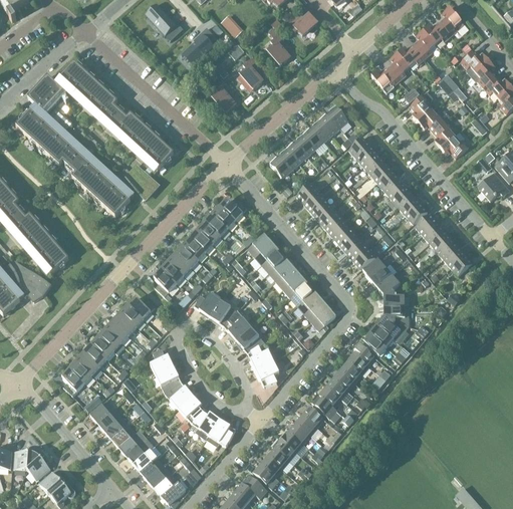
[(3,0),(4,2),(5,1),(10,8),(6,11),(11,20),(16,17),(11,9),(26,0),(3,0)]
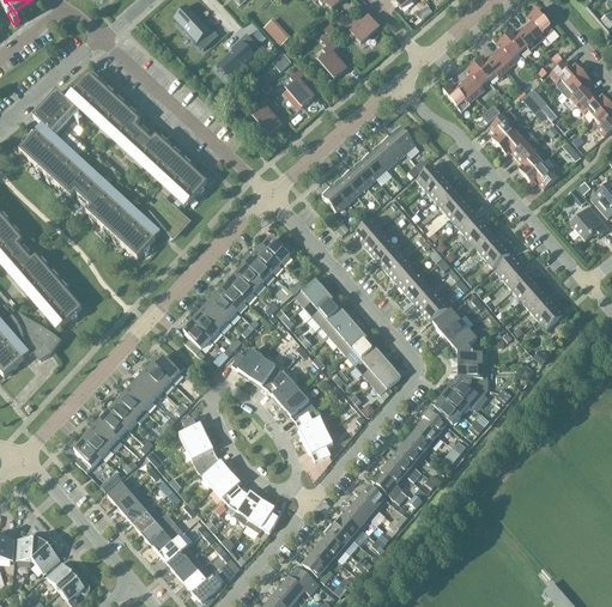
[(189,5),(175,18),(195,41),(197,40),(203,47),(217,32),(214,34),(189,5)]
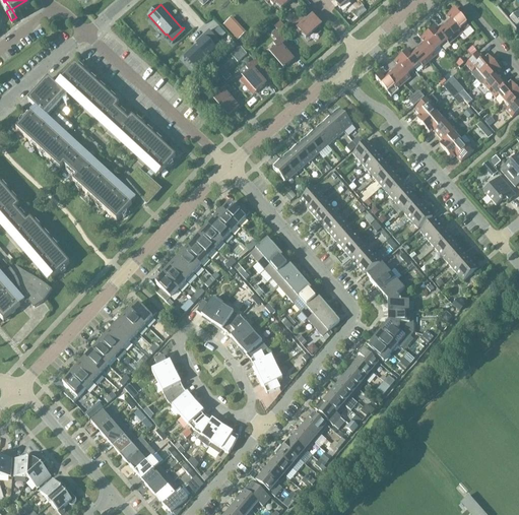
[(313,11),(308,6),(290,21),(294,25),(298,30),(300,28),(305,35),(320,21),(312,12),(313,11)]
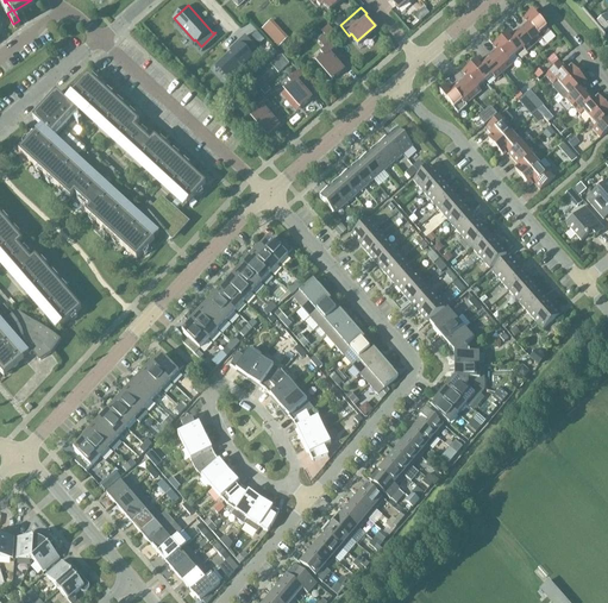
[(527,18),(519,24),(533,41),(549,26),(532,7),(524,14),(527,18)]
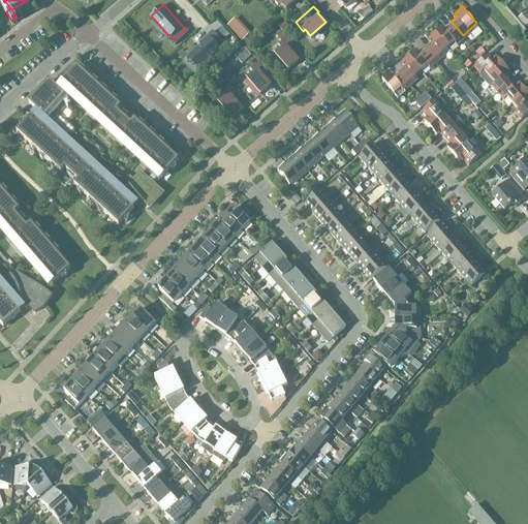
[(527,12),(524,8),(518,13),(527,25),(527,24),(527,12)]
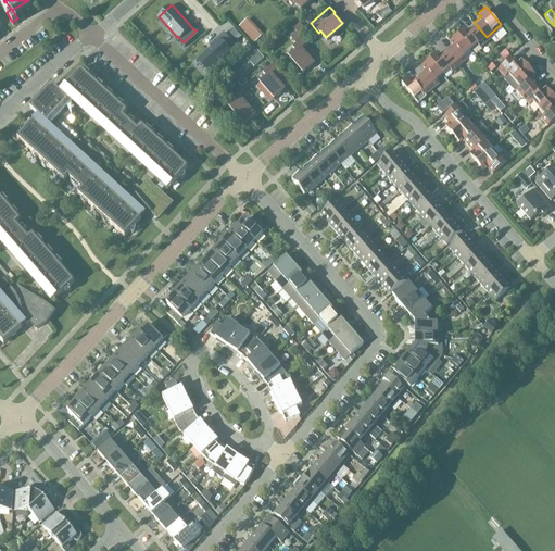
[(250,17),(241,25),(253,38),(262,30),(250,17)]
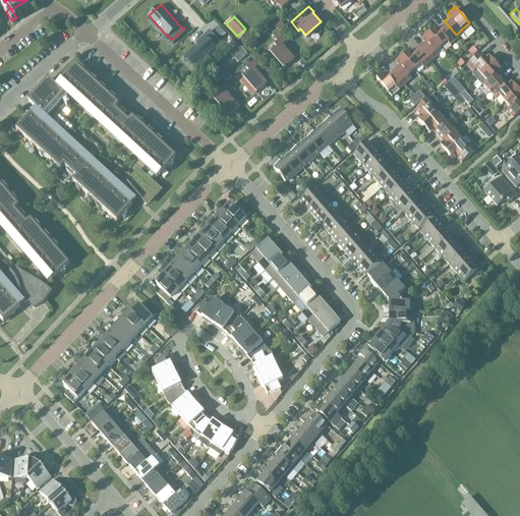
[(280,16),(274,22),(279,29),(285,23),(280,16)]
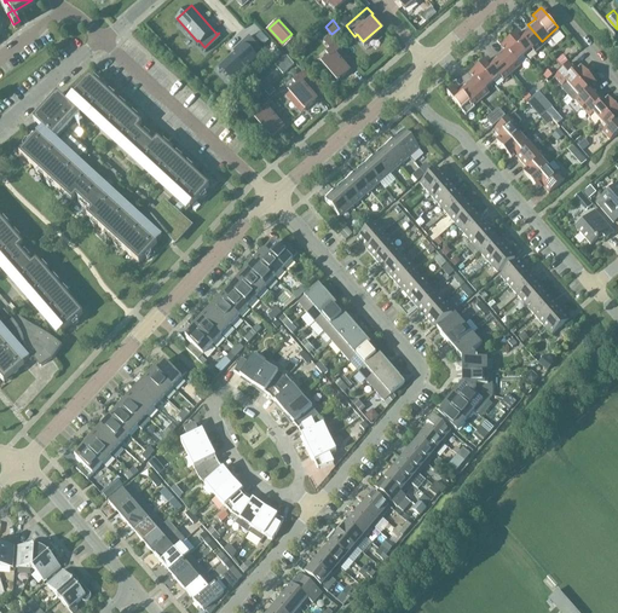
[(312,29),(317,35),(325,28),(321,22),(312,29)]
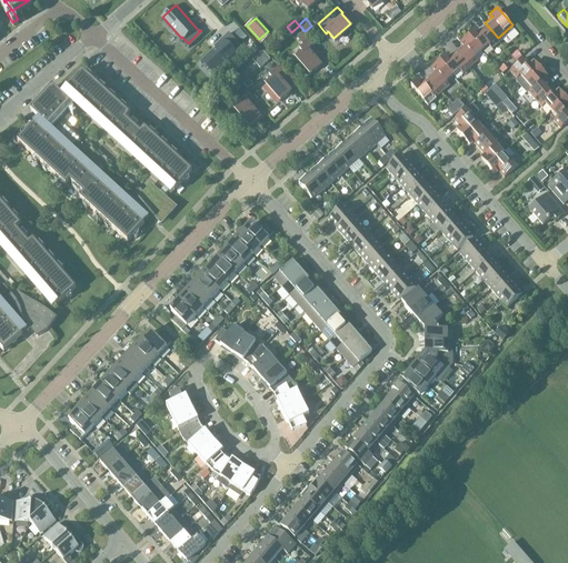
[(475,26),(468,31),(480,47),(487,41),(490,44),(498,38),(485,22),(478,29),(475,26)]
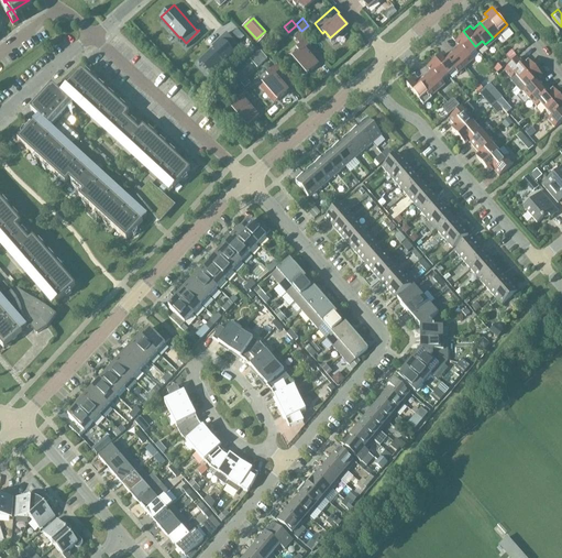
[(235,24),(231,29),(239,37),(243,33),(235,24)]
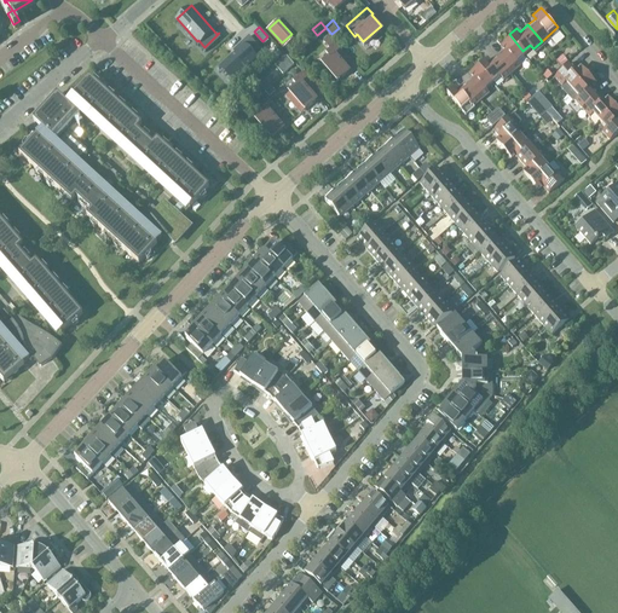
[(328,30),(322,35),(329,44),(335,39),(328,30)]
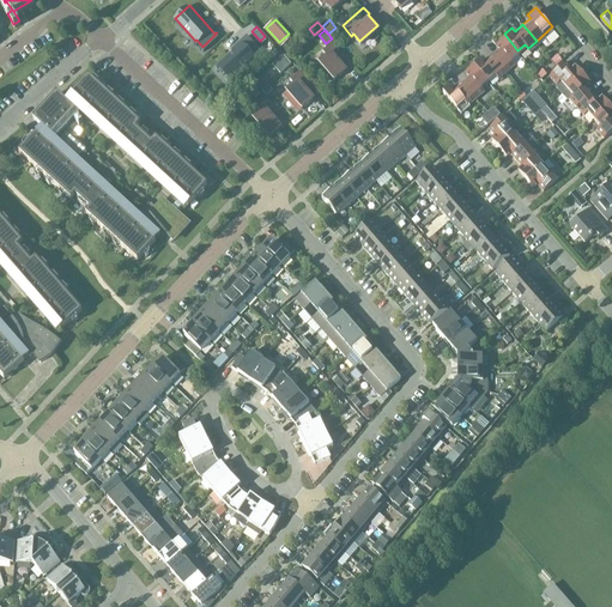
[(247,34),(216,62),(216,64),(219,61),(231,74),(254,53),(253,52),(260,46),(246,31),(244,31),(247,34)]
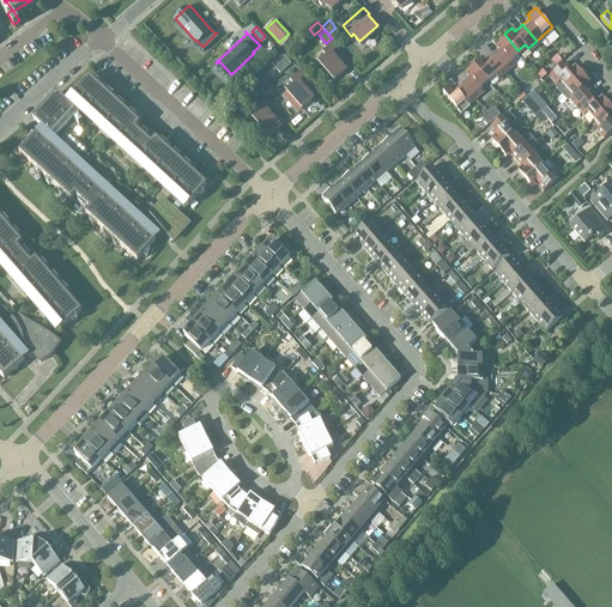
[(500,44),(492,52),(506,67),(514,60),(510,56),(517,50),(504,34),(496,41),(500,44)]
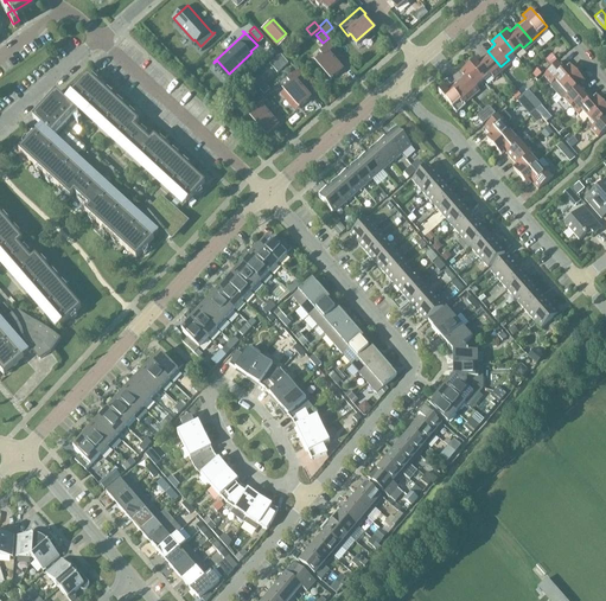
[(318,46),(323,52),(316,58),(331,75),(342,66),(342,68),(349,62),(329,38),(323,43),(318,46)]
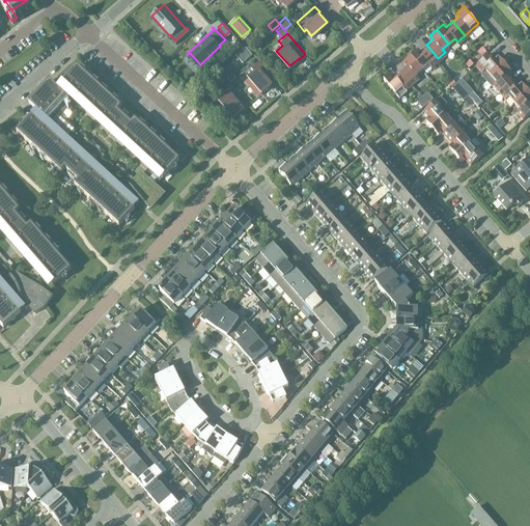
[(481,43),(476,48),(480,53),(486,48),(481,43)]
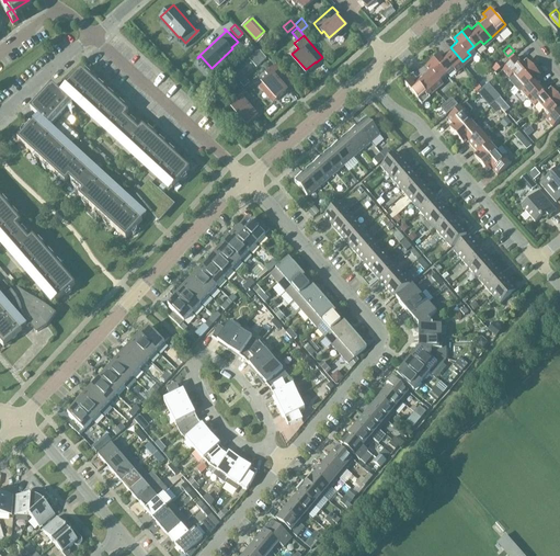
[(255,64),(265,55),(258,46),(248,55),(255,64)]
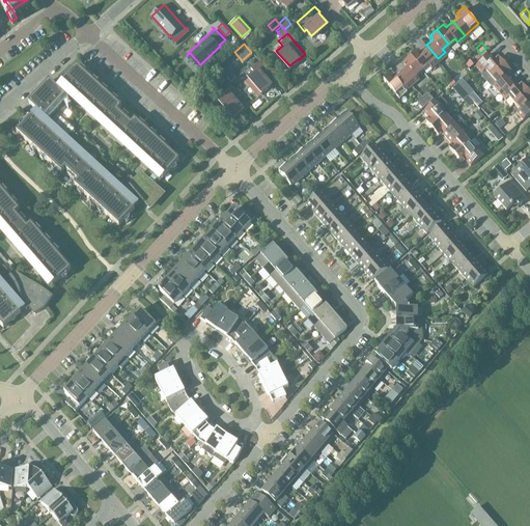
[(417,47),(410,53),(422,66),(428,61),(430,64),(438,58),(426,45),(419,50),(417,47)]
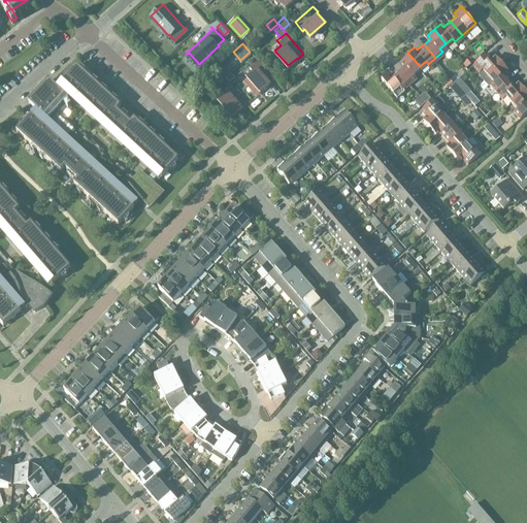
[(479,72),(483,76),(504,58),(499,53),(497,53),(492,57),(486,50),(472,62),(479,69),(479,72)]
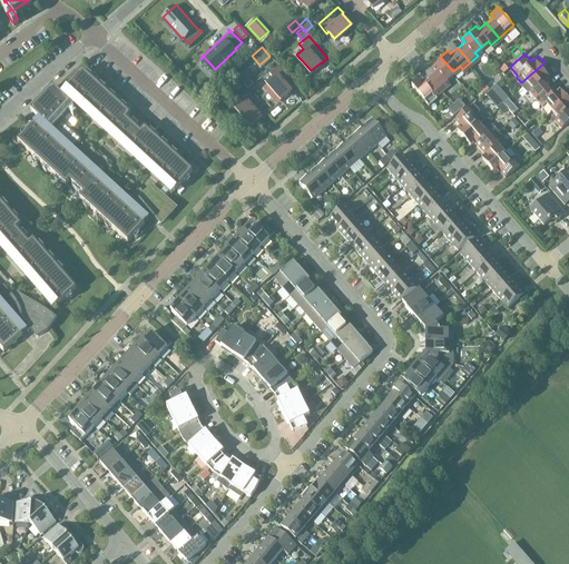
[(435,67),(429,72),(441,88),(449,81),(445,78),(453,71),(440,57),(432,63),(435,67)]
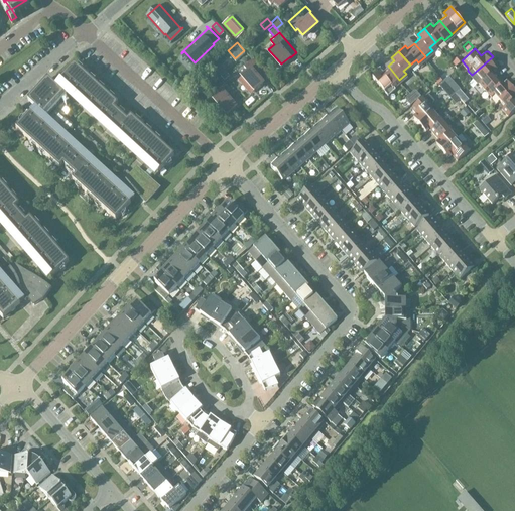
[(456,54),(451,58),(455,64),(460,59),(456,54)]
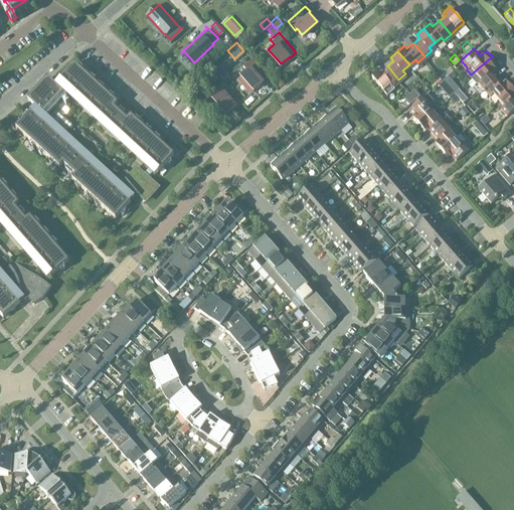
[(250,56),(242,63),(246,67),(240,72),(252,88),(262,79),(263,80),(268,75),(250,56)]
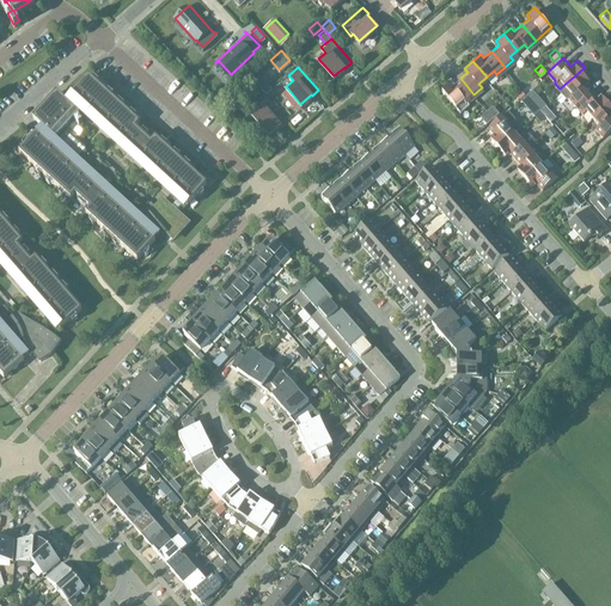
[(568,95),(575,103),(591,89),(585,81),(588,78),(587,77),(588,75),(588,72),(585,67),(560,89),(564,95),(568,95)]
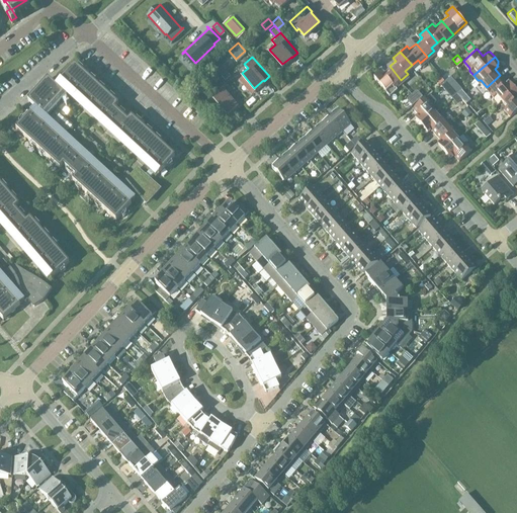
[(219,60),(213,64),(218,69),(222,65),(219,60)]
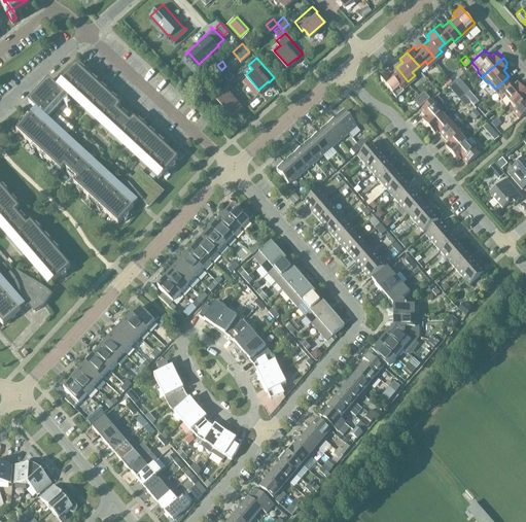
[(60,79),(61,79),(162,172),(177,155),(133,114),(129,118),(116,107),(120,103),(75,62),(60,79)]
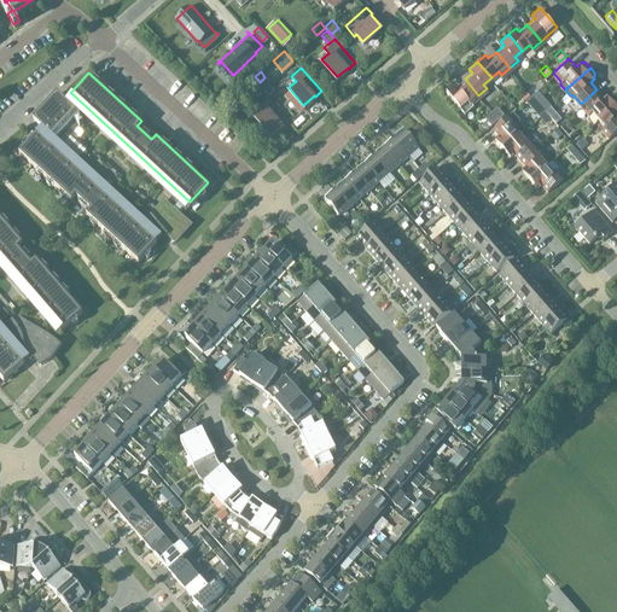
[(478,95),(465,79),(458,86),(454,81),(446,89),(463,109),(478,95)]
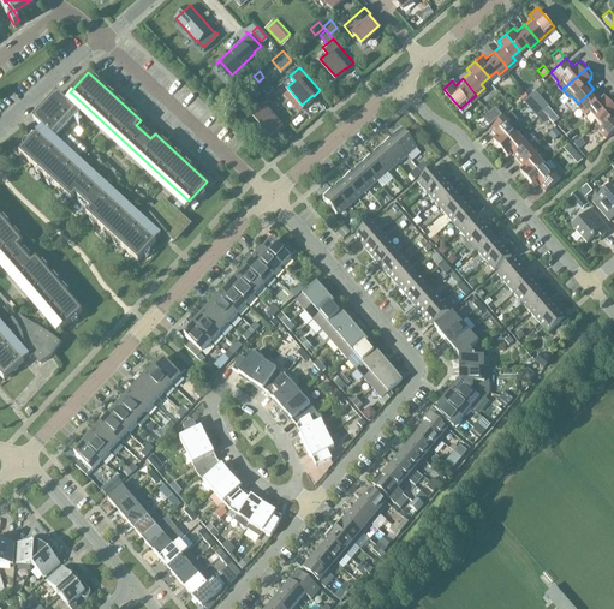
[(255,84),(250,88),(255,95),(261,90),(255,84)]
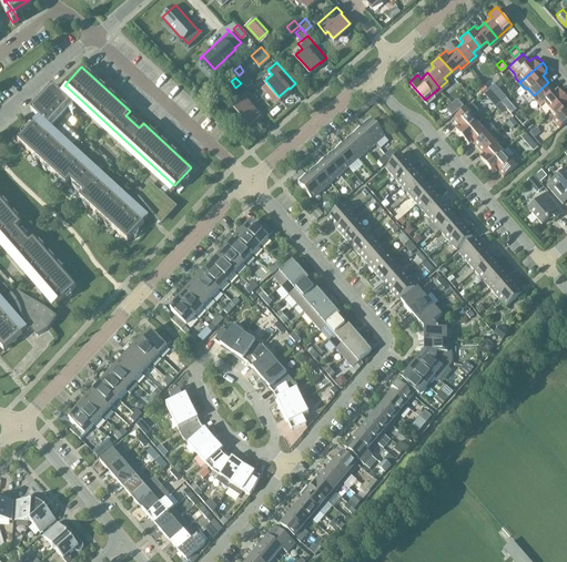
[(493,80),(487,84),(492,90),(497,85),(493,80)]
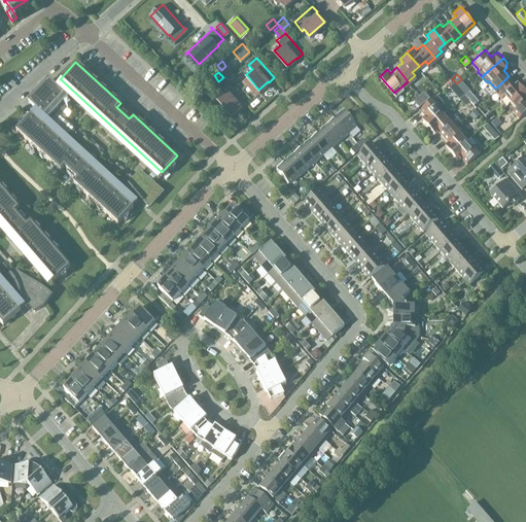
[(48,76),(28,99),(44,114),(65,92),(48,76)]
